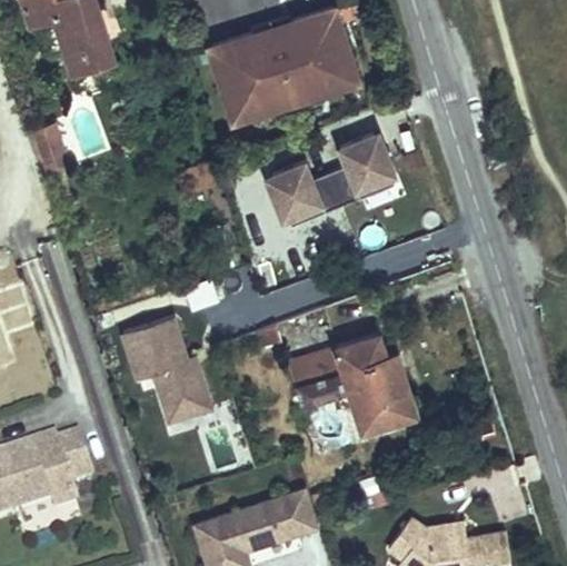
[(15,0),(18,10),(45,1),(55,33),(67,78),(110,65),(93,43),(91,33),(100,31),(90,0),(15,0)]
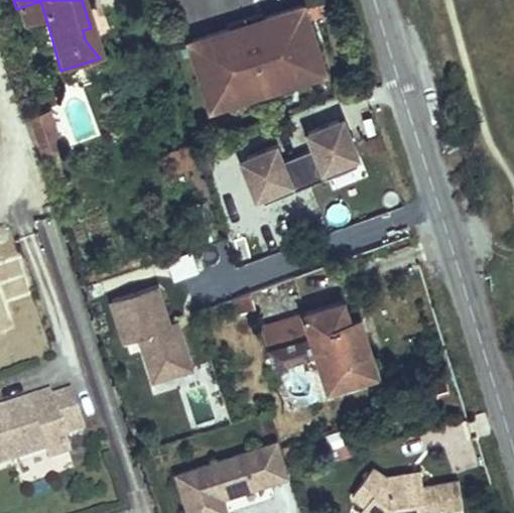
[(40,1),(16,9),(24,37),(49,30),(40,1)]
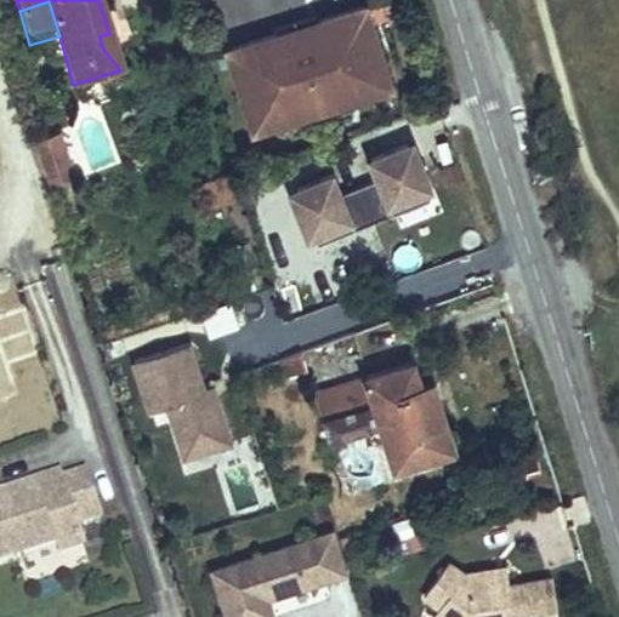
[(228,50),(254,131),(310,113),(306,103),(333,96),(335,106),(370,93),(391,87),(365,6),(317,22),(321,34),(294,43),(293,38),(279,41),(277,34),(228,50)]
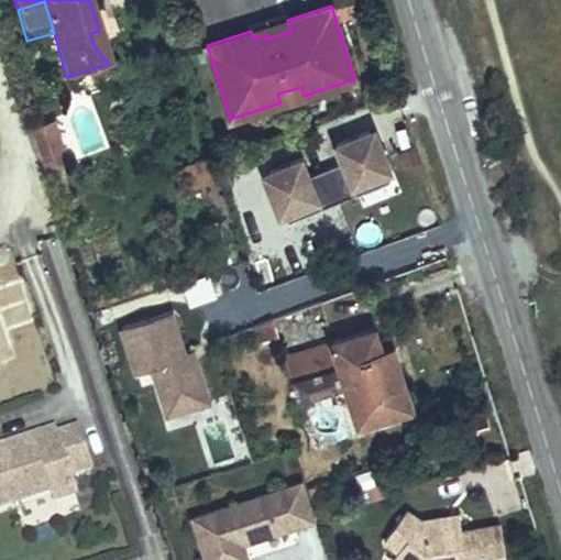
[(290,31),(287,20),(251,31),(253,37),(265,34),(266,39),(290,31)]
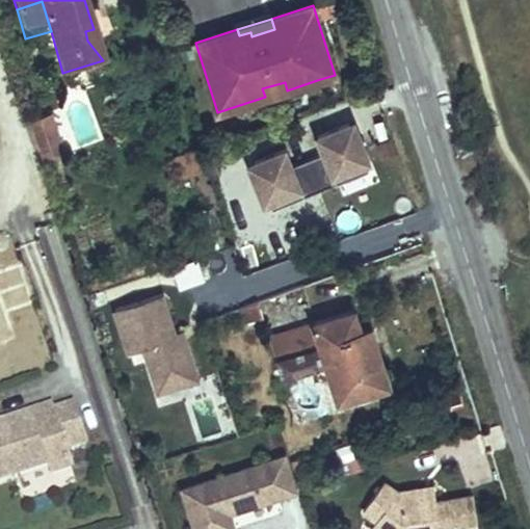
[(96,38),(94,29),(85,31),(87,41),(96,38)]
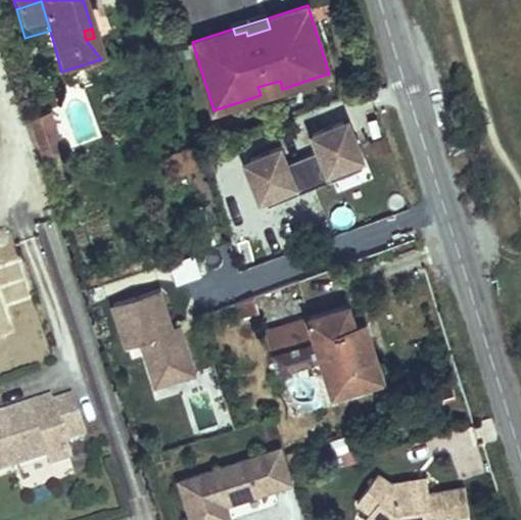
[(261,95),(282,89),(280,81),(257,87),(261,95)]
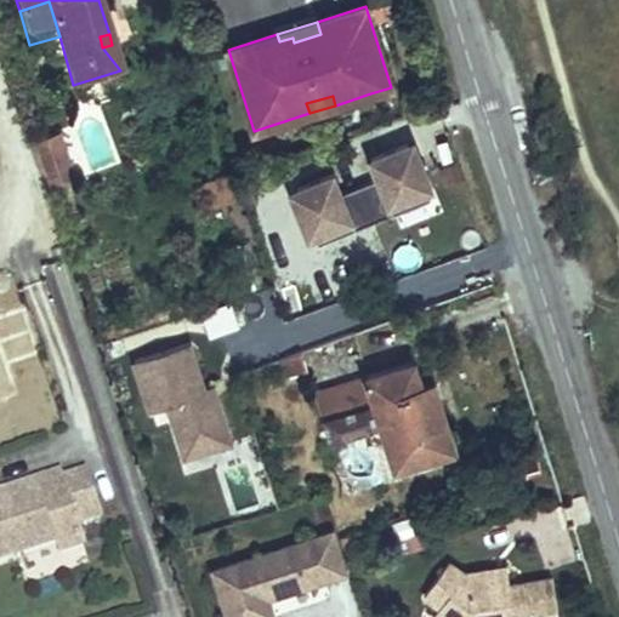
[(34,142),(49,188),(72,181),(57,135),(34,142)]
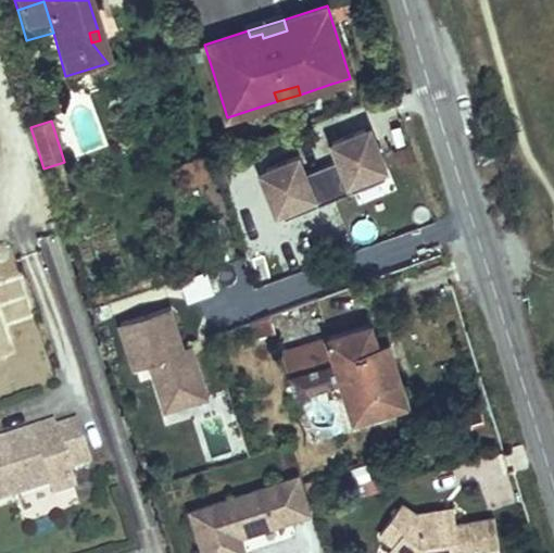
[(271,186),(281,213),(319,198),(323,205),(357,191),(354,184),(392,168),(380,141),(375,143),(368,129),(336,142),(343,160),(310,173),(303,156),(271,170),(277,184),(271,186)]
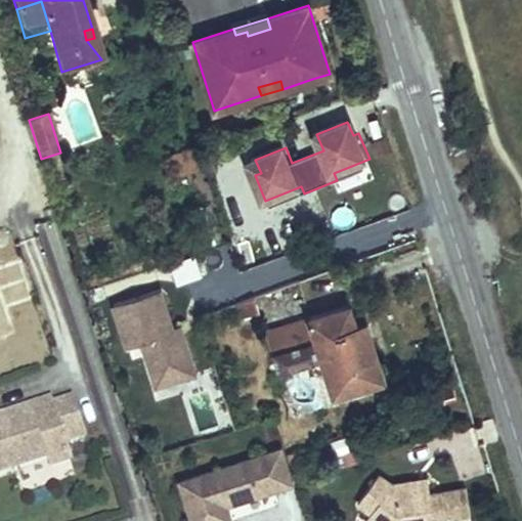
[(202,157),(199,145),(180,152),(187,173),(205,168),(202,157)]
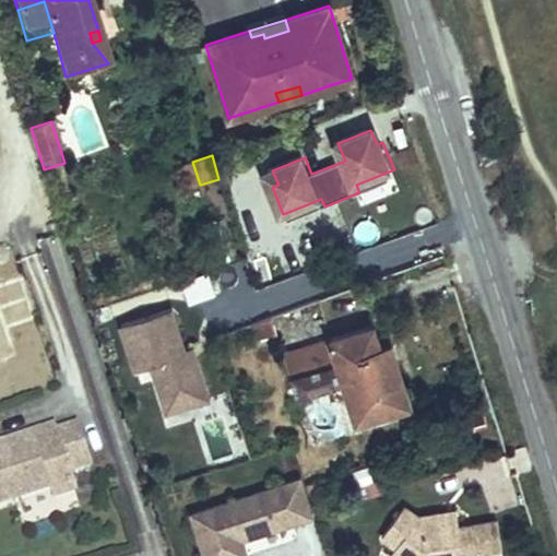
[(192,162),(177,166),(186,190),(200,185),(192,162)]
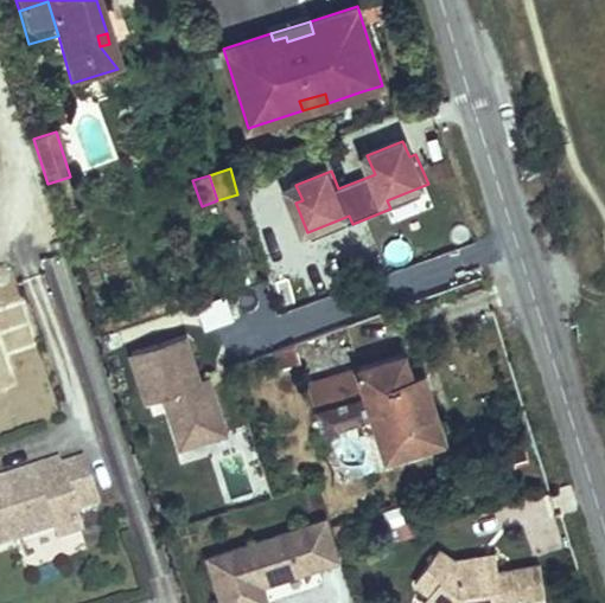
[(197,382),(183,338),(129,354),(146,404),(163,399),(179,449),(224,435),(211,396),(203,398),(197,382)]
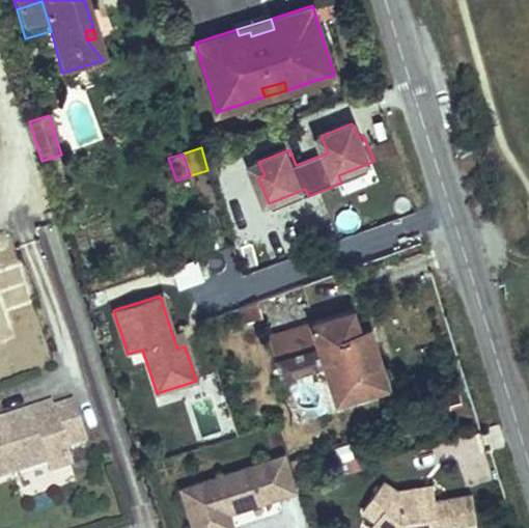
[(262,329),(254,303),(238,308),(246,334),(262,329)]
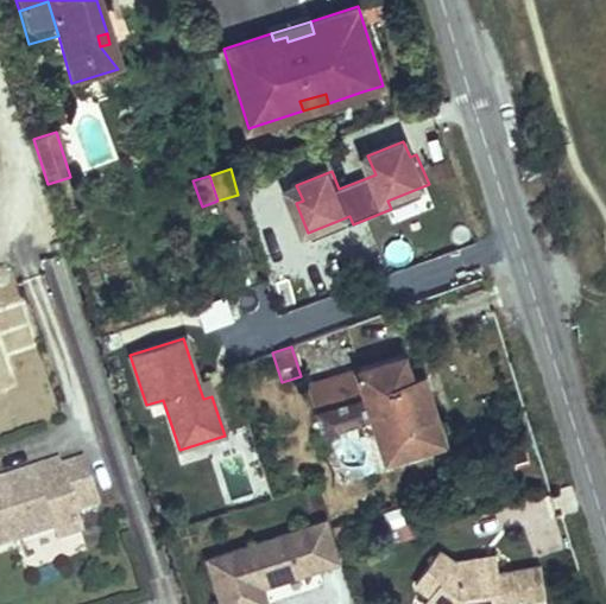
[(402,357),(305,388),(285,394),(301,442),(372,419),(385,461),(430,446),(409,381),(402,357)]
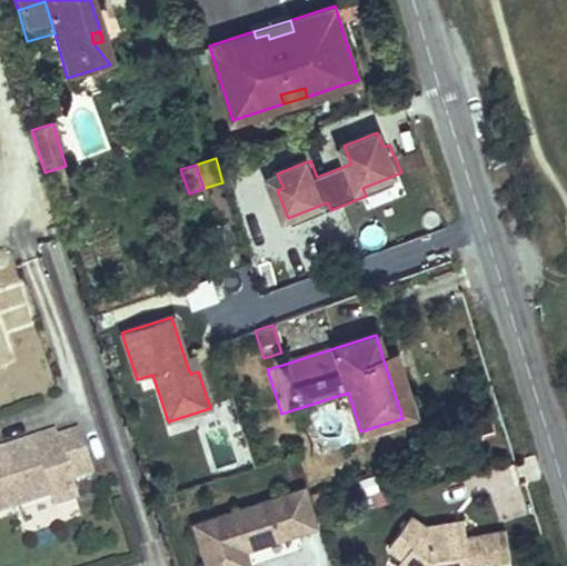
[(393,354),(383,357),(403,418),(413,415),(393,354)]
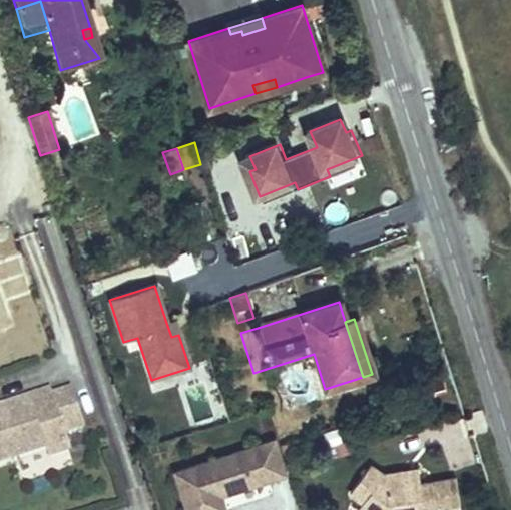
[(173,321),(166,323),(171,337),(178,335),(173,321)]
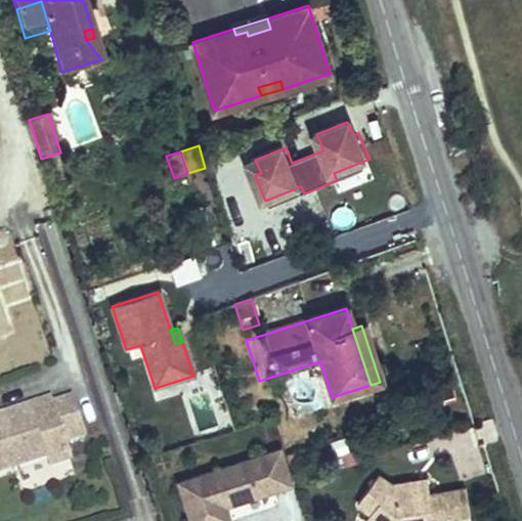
[(48,403),(0,417),(0,426),(51,411),(48,403)]
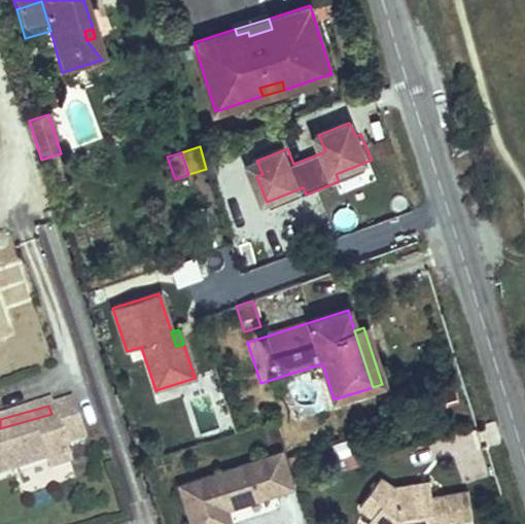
[(51,414),(0,428),(0,479),(47,465),(49,472),(67,466),(62,448),(81,442),(71,408),(51,414)]
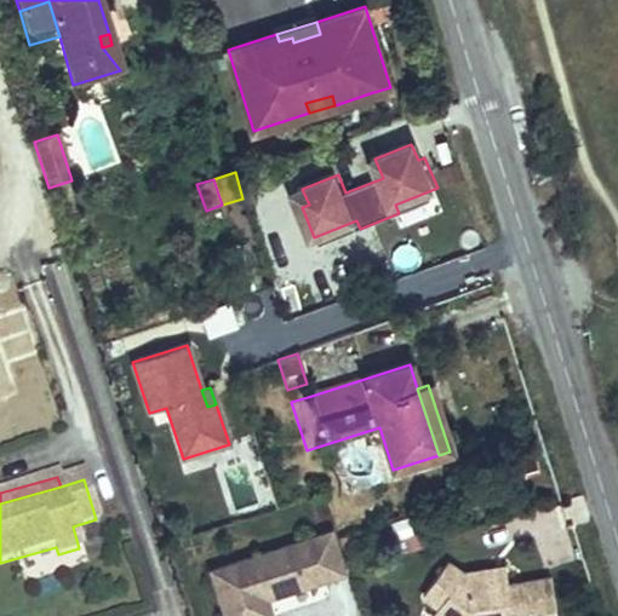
[(324,585),(348,576),(336,540),(333,533),(309,541),(211,574),(224,615),(270,615),(267,604),(264,597),(274,593),(276,600),(324,585)]
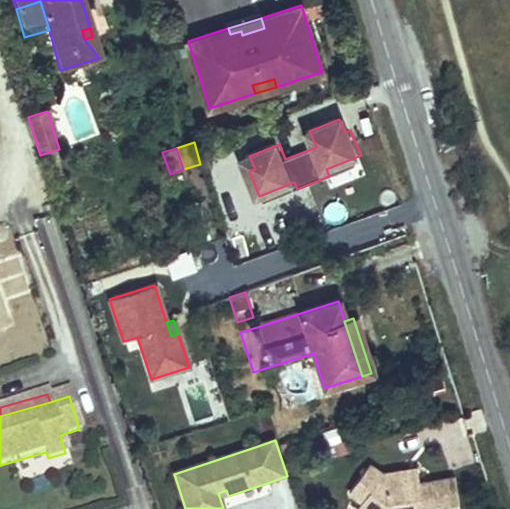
[(420,484),(403,471),(384,474),(370,465),(351,493),(364,502),(373,508),(460,508),(456,479),(420,484)]
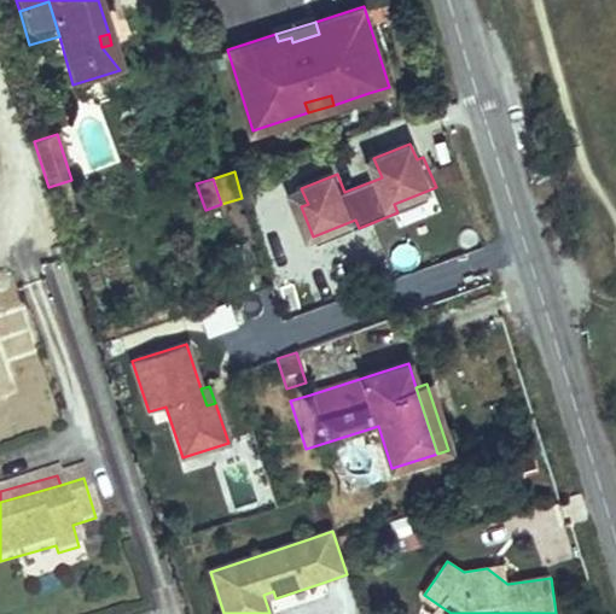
[(507,584),(505,566),(487,568),(507,584)]
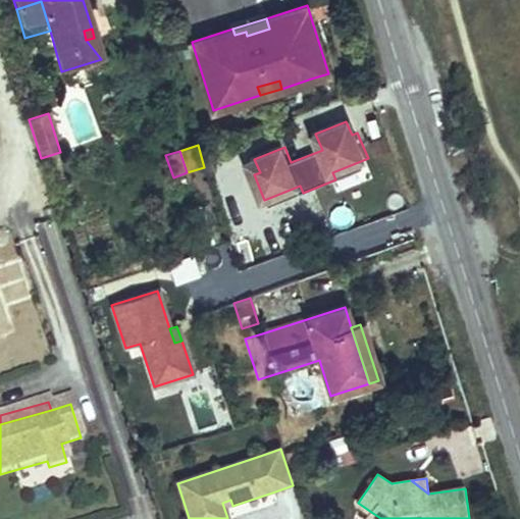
[(222,503),(224,509),(232,506),(230,500),(222,503)]
